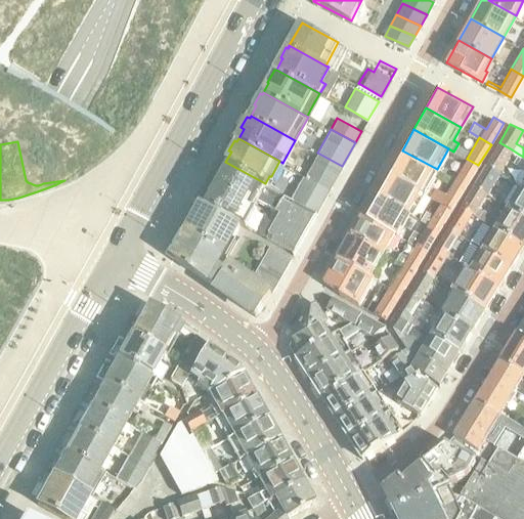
[(504,164),(512,149),(499,142),(486,163),(499,171),(508,176),(512,169),(504,164)]
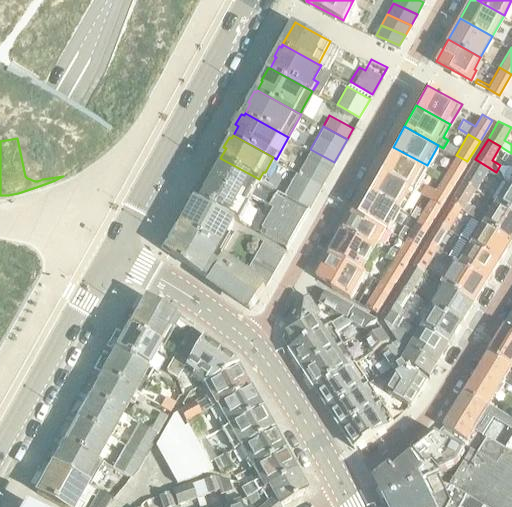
[(418,180),(427,165),(393,147),(381,168),(412,185),(415,178),(418,180)]
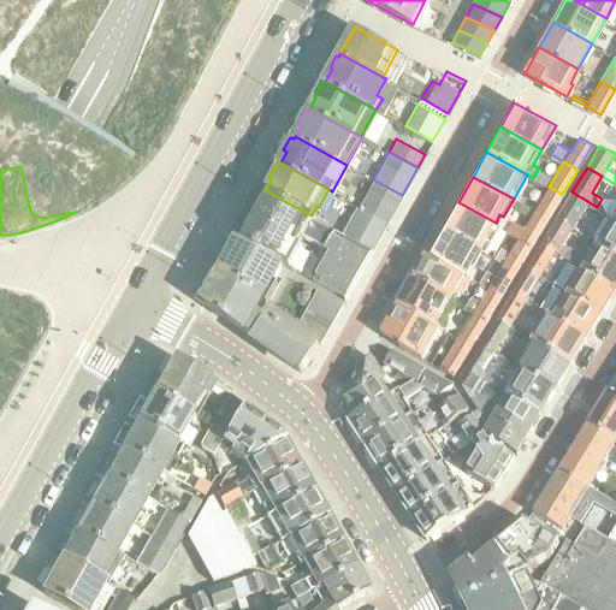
[(373,179),(359,206),(388,221),(402,195),(373,179)]
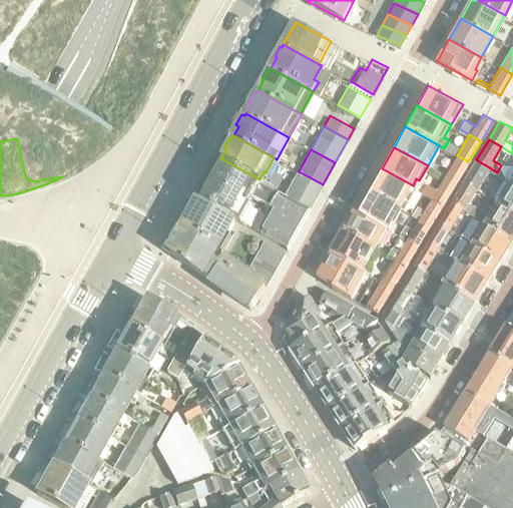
[(512,153),(507,150),(504,154),(512,160),(511,163),(512,164),(512,169),(508,179),(512,181),(512,153)]
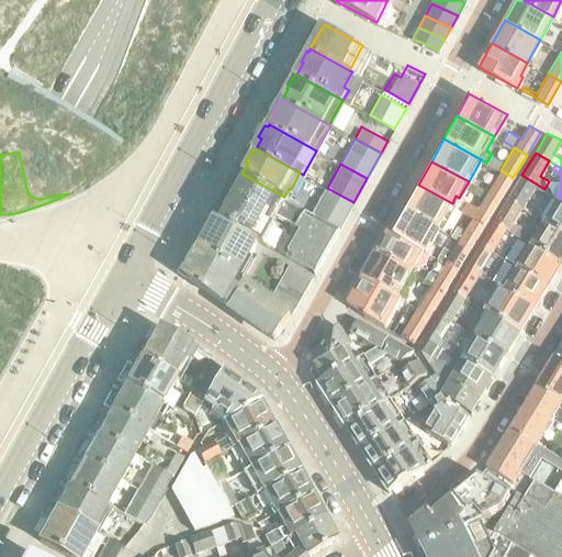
[(499,199),(513,177),(501,170),(487,192),(499,199)]
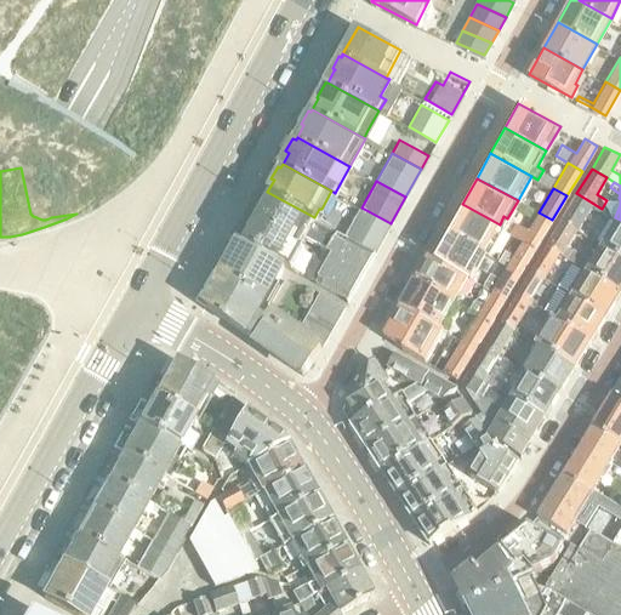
[(243,227),(233,235),(241,239),(284,262),(292,267),(305,246),(298,244),(305,234),(331,249),(318,273),(325,277),(322,284),(348,299),(352,292),(375,251),(341,232),(314,217),(267,192),(266,194),(248,227),(246,229),(243,227)]
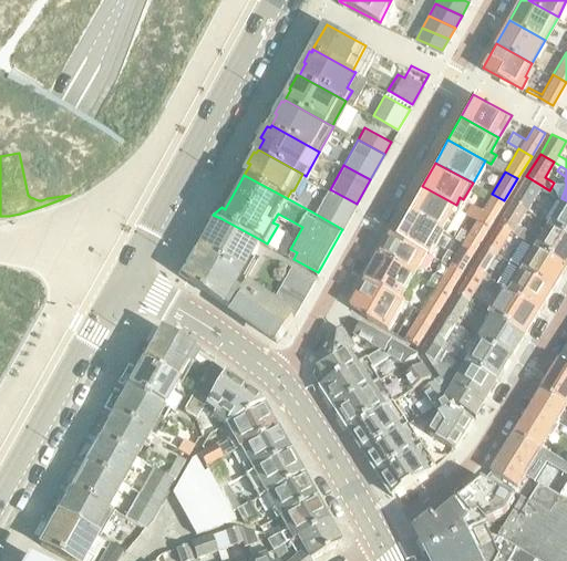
[(526,176),(513,198),(527,207),(540,185),(526,176)]
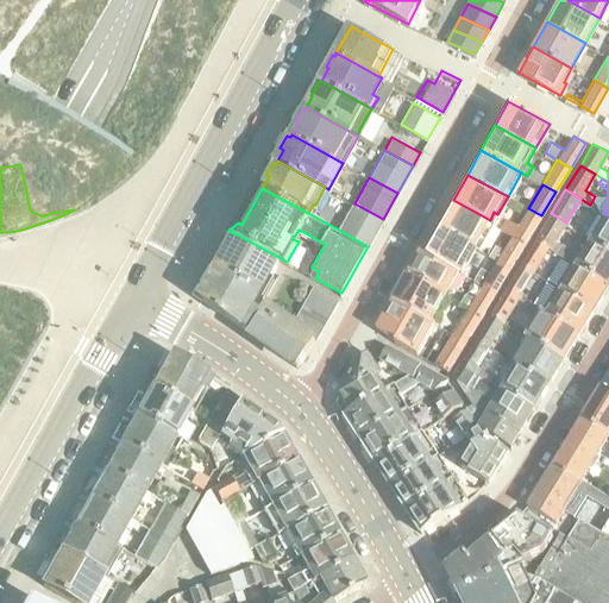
[(494,223),(490,220),(453,200),(439,225),(476,245),(479,246),(494,223)]
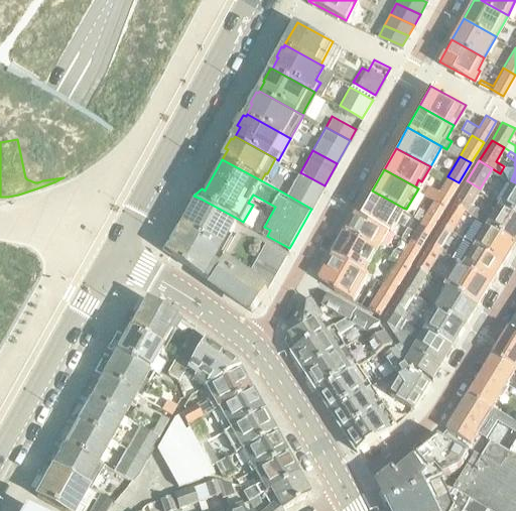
[(325,185),(300,172),(298,171),(286,194),(311,208),(325,185)]
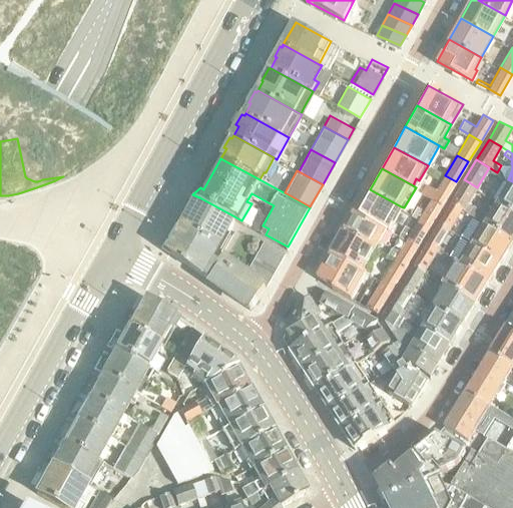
[(421,189),(432,196),(443,202),(456,181),(445,175),(437,188),(426,181),(421,189)]
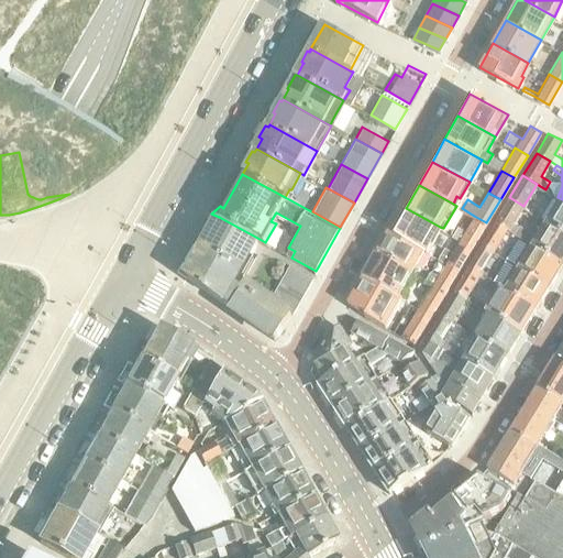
[(507,228),(528,240),(532,232),(515,220),(523,206),(509,197),(495,220),(507,228)]
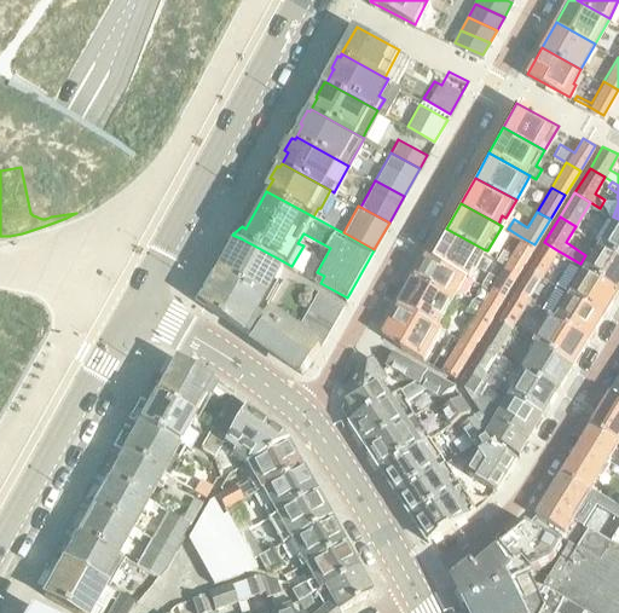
[(618,219),(613,217),(599,240),(618,252),(618,219)]
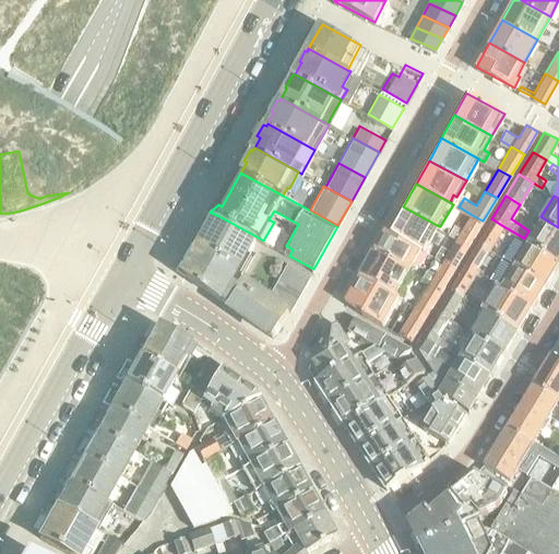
[(403,207),(391,230),(424,248),(437,225),(403,207)]
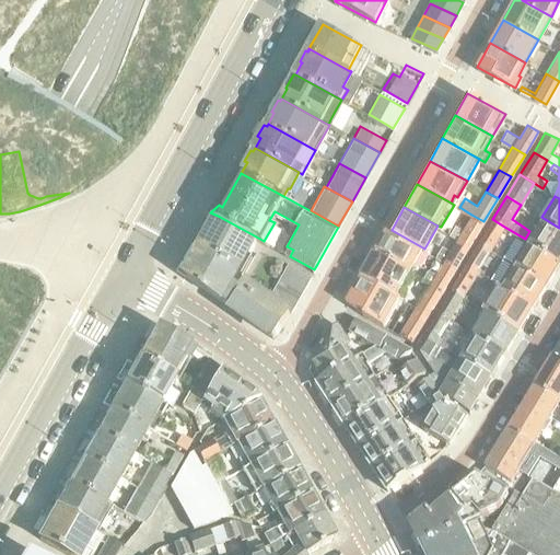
[(470,244),(483,221),(471,215),(464,228),(454,222),(448,232),(458,236),(470,244)]
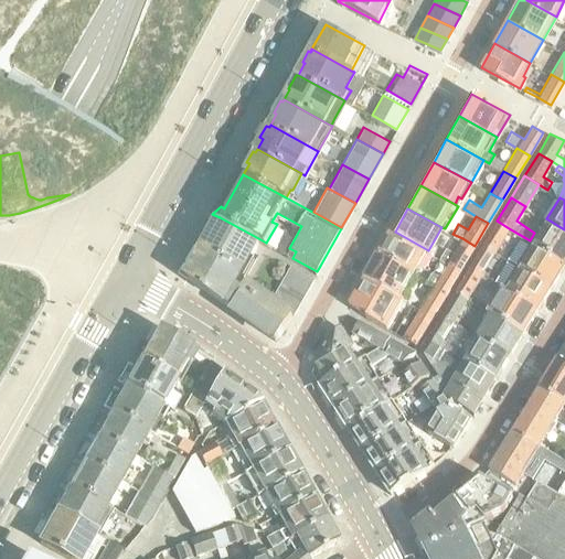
[(202,248),(188,276),(224,301),(225,299),(234,305),(233,308),(276,337),(292,314),(301,300),(308,288),(315,276),(291,264),(285,276),(278,287),(270,299),(247,282),(243,288),(234,282),(240,271),(258,238),(220,217),(202,248)]
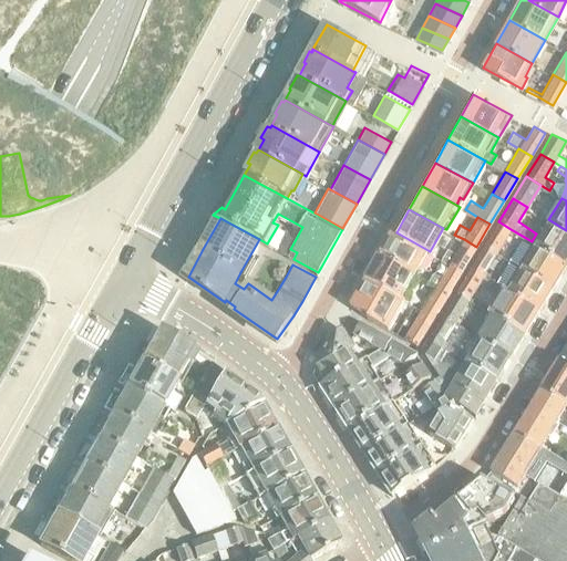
[(566,230),(548,219),(534,242),(566,262),(566,230)]
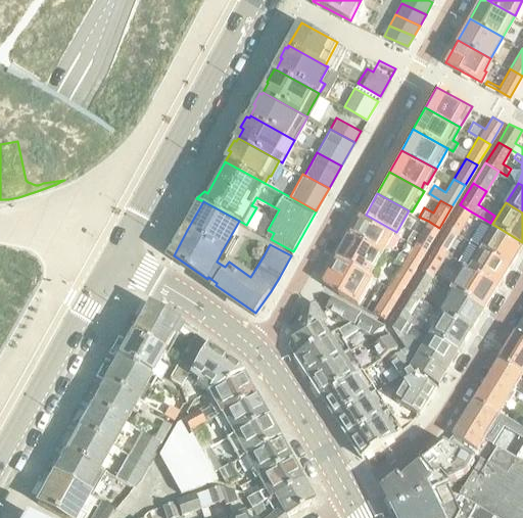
[(456,212),(447,225),(458,232),(471,212),(460,204),(456,212)]
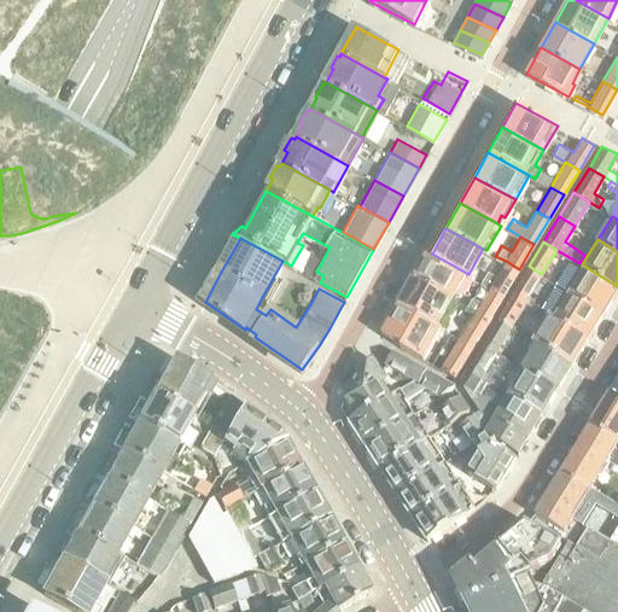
[(467,277),(468,274),(432,254),(427,251),(414,277),(454,298),(460,289),(458,287),(465,275),(467,277)]
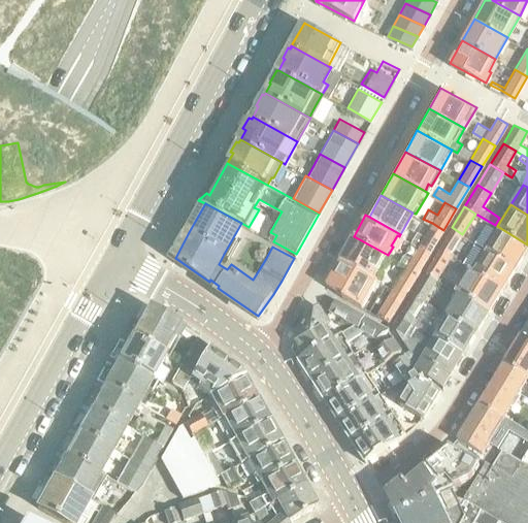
[(410,239),(420,244),(430,252),(443,230),(432,223),(425,235),(416,230),(410,239)]
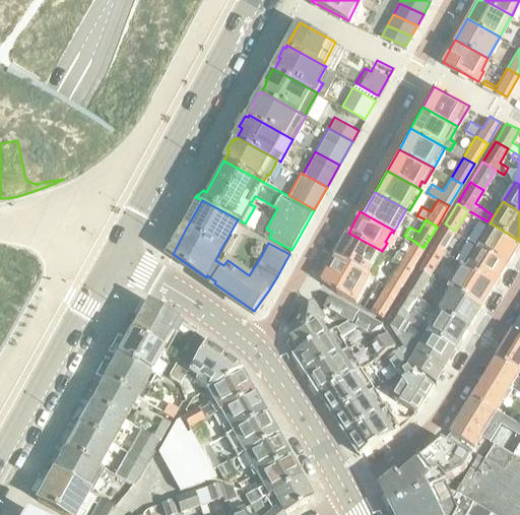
[(519,241),(490,222),(477,244),(508,262),(519,241)]
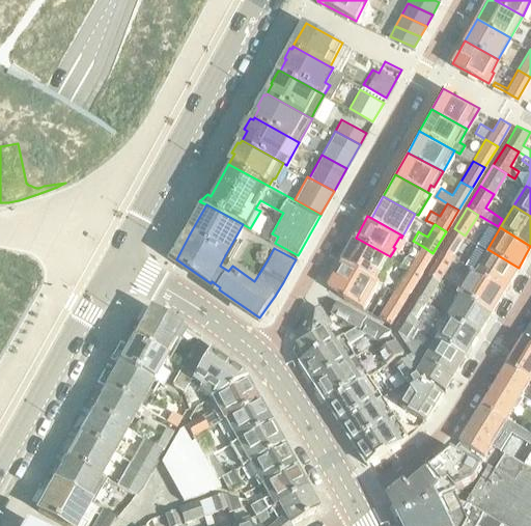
[(441,250),(452,256),(465,236),(454,228),(441,250)]
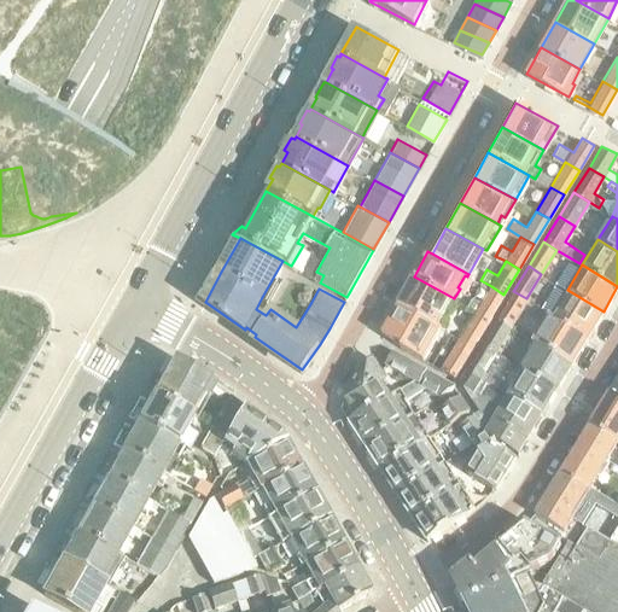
[(454,301),(454,298),(414,277),(400,302),(437,322),(450,299),(454,301)]
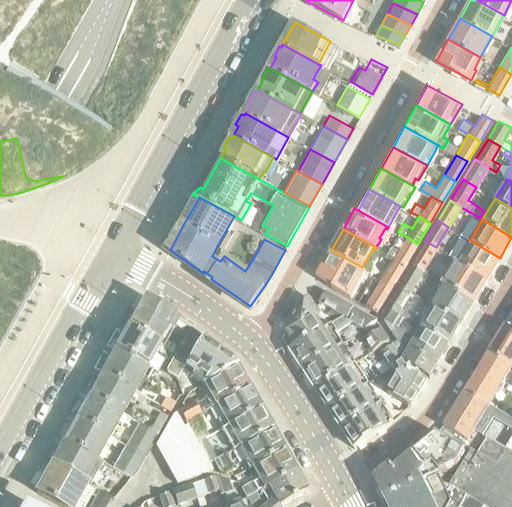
[(394,257),(405,264),(417,244),(407,237),(399,249),(390,244),(386,253),(394,257)]
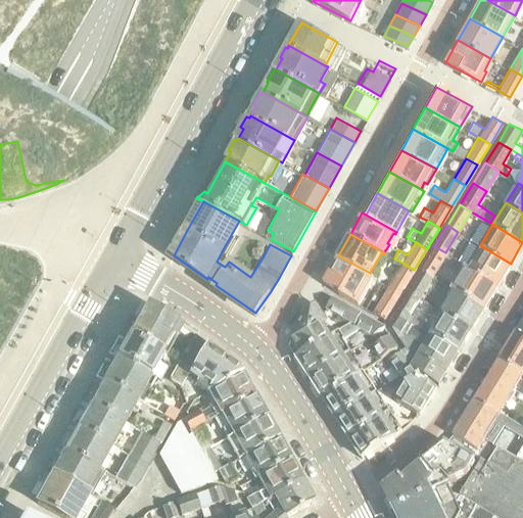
[(497,284),(511,264),(480,245),(467,266),(497,284)]
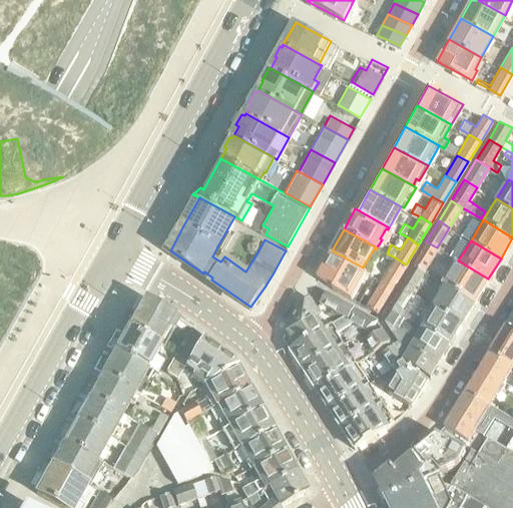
[(426,241),(414,263),(425,269),(433,255),(448,263),(446,267),(448,269),(442,280),(444,281),(476,300),(488,279),(458,261),(437,247),(426,241)]
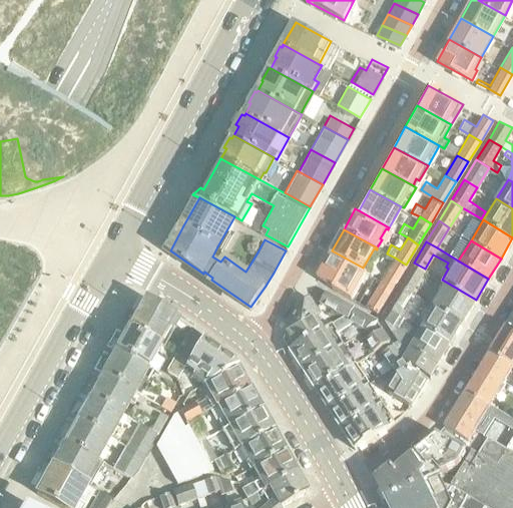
[(363,268),(332,250),(318,276),(333,285),(333,286),(352,297),(355,299),(360,290),(356,288),(359,283),(356,281),(363,268)]
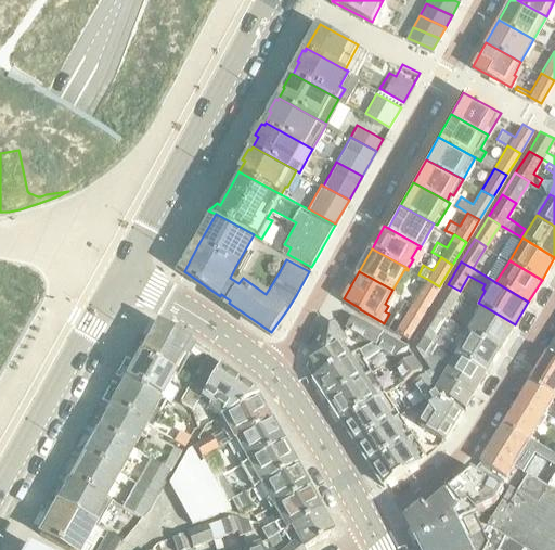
[(427,279),(414,302),(426,308),(439,286),(427,279)]
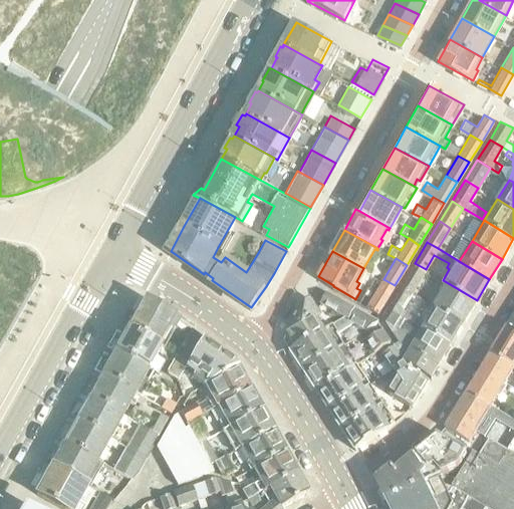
[(402,283),(413,290),(426,269),(415,263),(402,283)]
